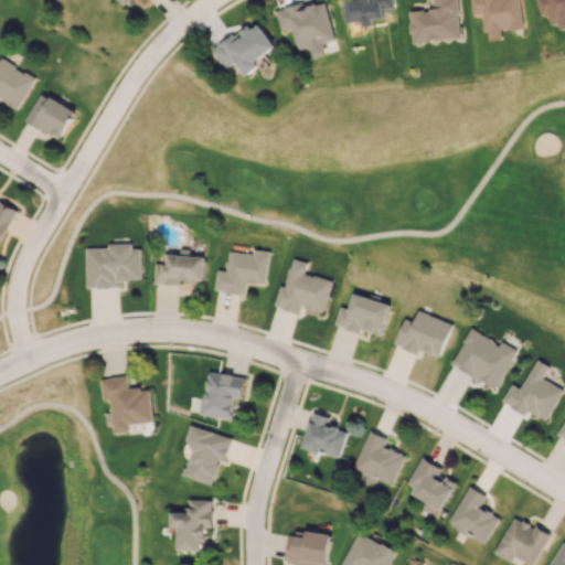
[(344,0),(348,22),(362,20),(362,25),(373,24),(372,19),(385,18),(383,9),(395,7),(393,0),(344,0)]
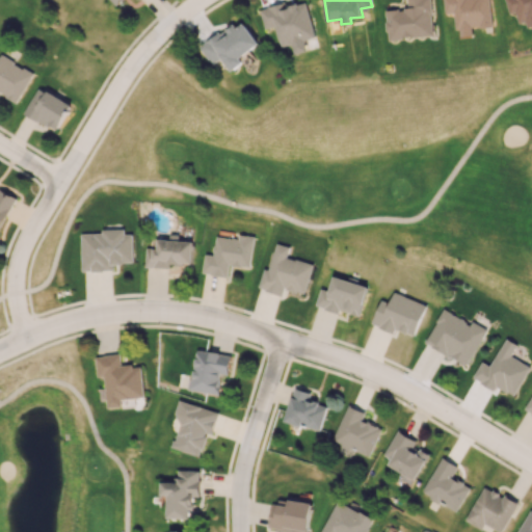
[(434,34),(430,0),(407,0),(408,7),(386,10),(389,40),(434,34)]
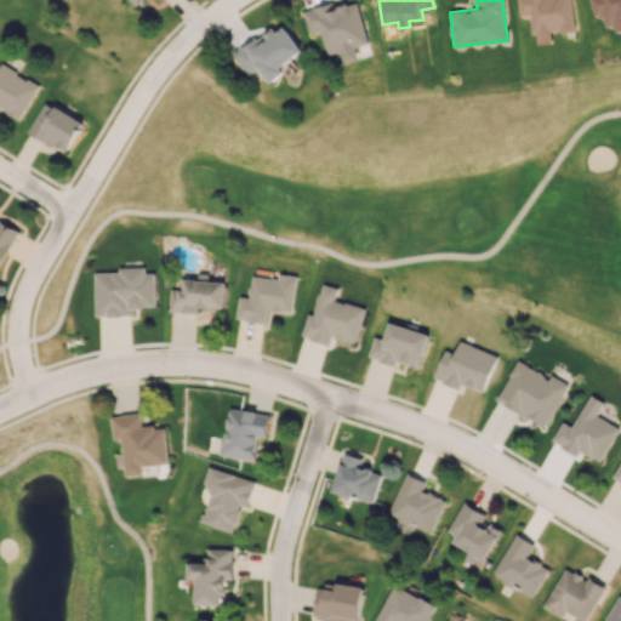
[(571,0),(518,0),(520,16),(531,15),(535,43),(552,40),(552,33),(575,30),(571,0)]
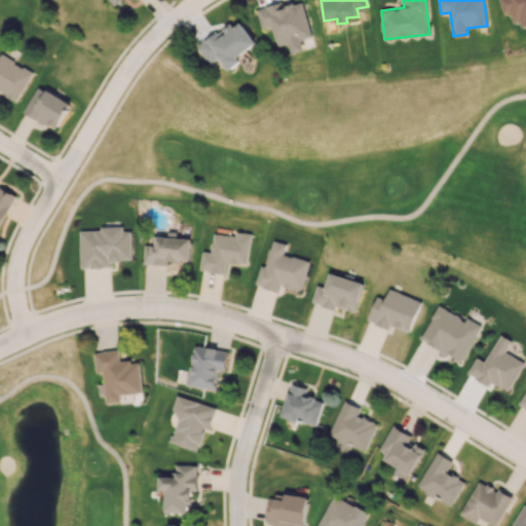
[(525,0),(500,0),(504,13),(511,11),(514,23),(521,21),(522,26),(525,25),(525,0)]
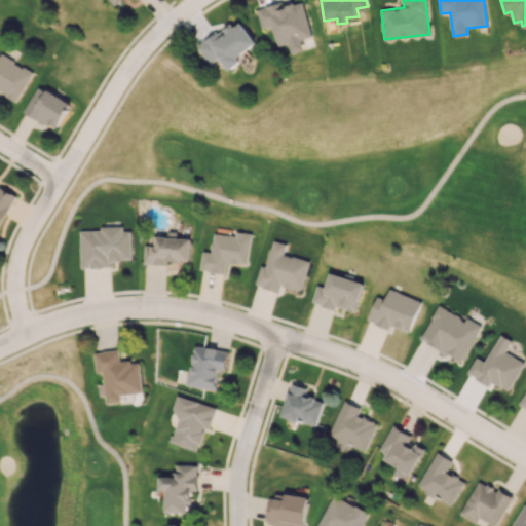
[(257,8),(262,28),(273,26),(278,47),(312,38),(303,1),(283,6),(282,2),(257,8)]
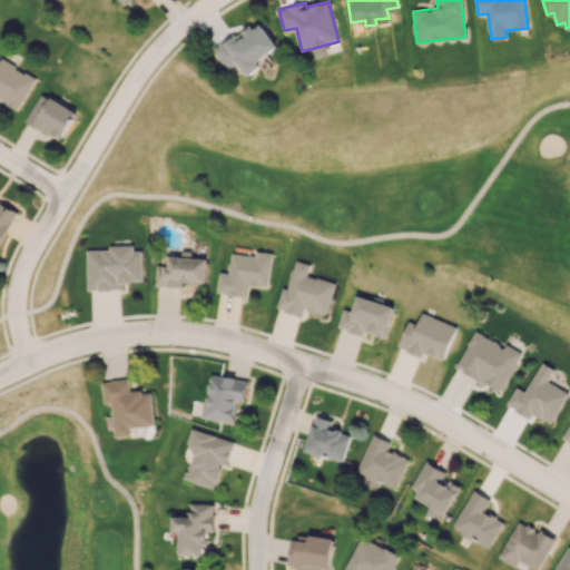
[(227,70),(238,62),(248,76),(261,67),(257,61),(277,47),(258,20),(214,51),(227,70)]
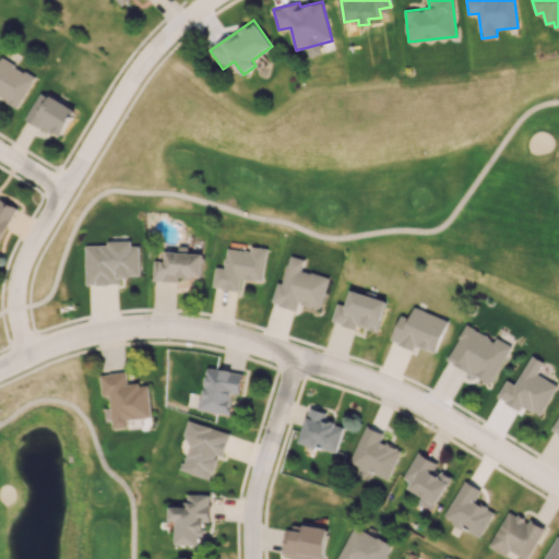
[(0,98),(19,108),(35,76),(0,57),(0,98)]
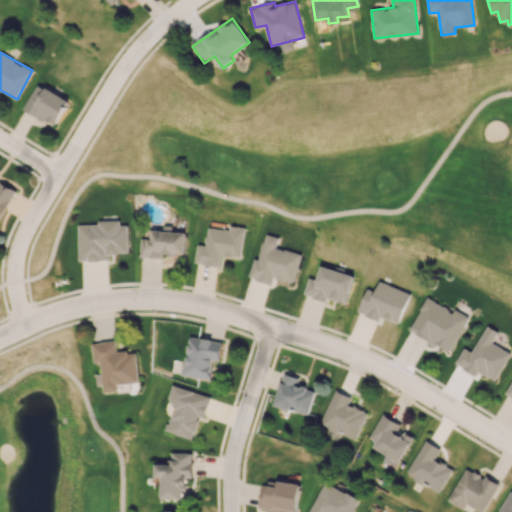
[(23,108),(55,126),(69,101),(37,83),(23,108)]
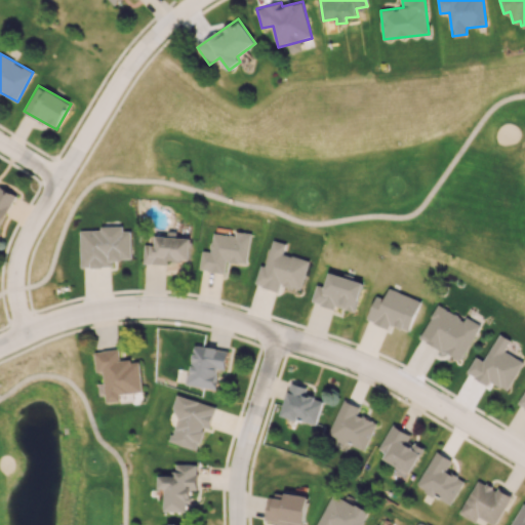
[(0,225),(15,194),(0,187),(0,225)]
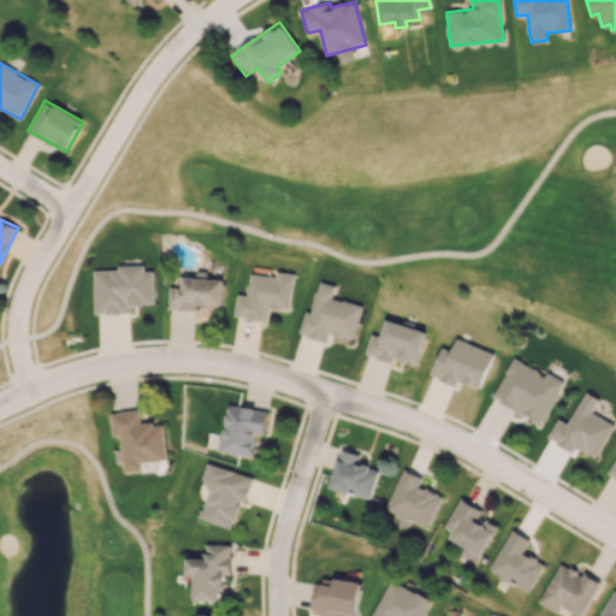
[(94,313),(131,313),(131,304),(154,304),(153,266),(117,267),(117,270),(94,270),(94,313)]
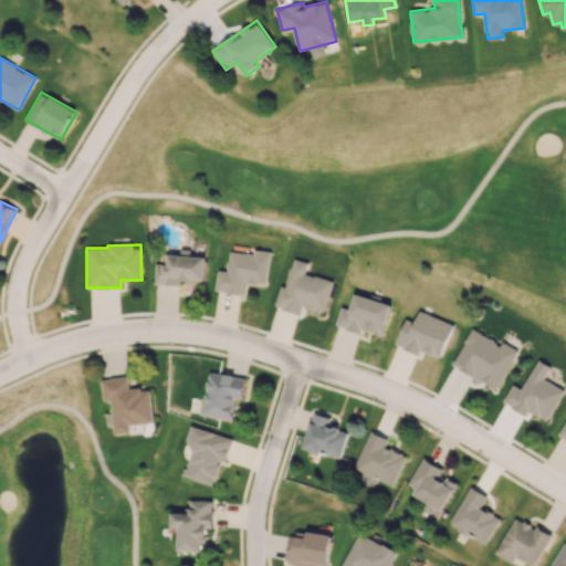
[(155,263),(155,284),(180,284),(180,280),(205,280),(205,257),(189,255),(189,250),(180,249),(180,254),(165,254),(164,264),(155,263)]
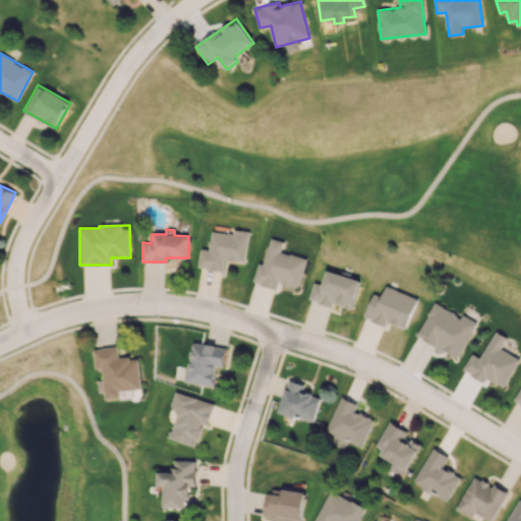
[(244,262),(249,231),(233,229),(233,234),(211,231),(209,249),(200,248),(197,268),(223,272),(224,259),(244,262)]
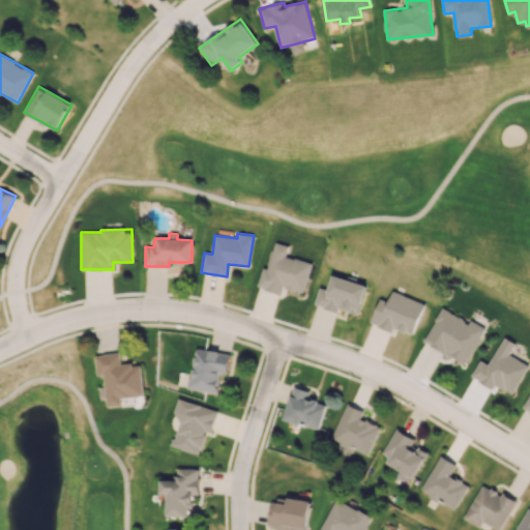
[(312,263),(286,256),(289,245),(273,241),(260,288),(281,294),(283,287),(303,293),(312,263)]
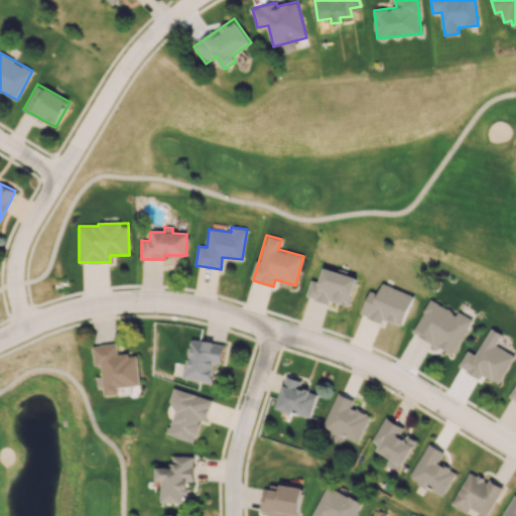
[(310,280),(306,297),(349,306),(356,276),(323,268),(319,282),(310,280)]
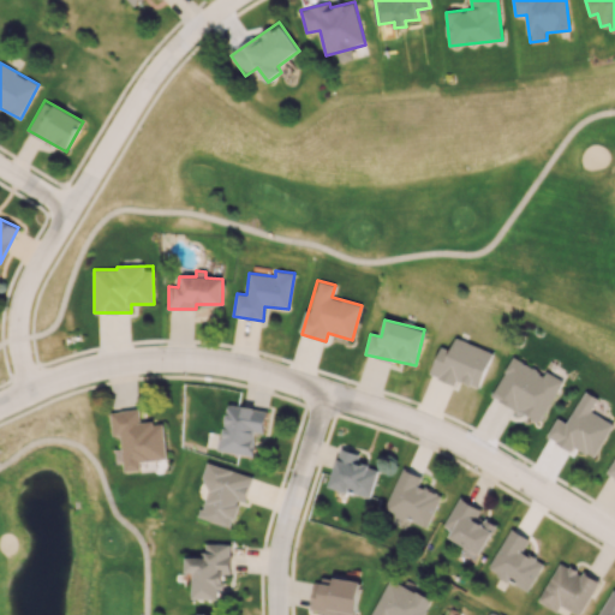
[(491,351),(454,339),(451,350),(439,346),(429,376),(455,383),(457,380),(479,388),(491,351)]
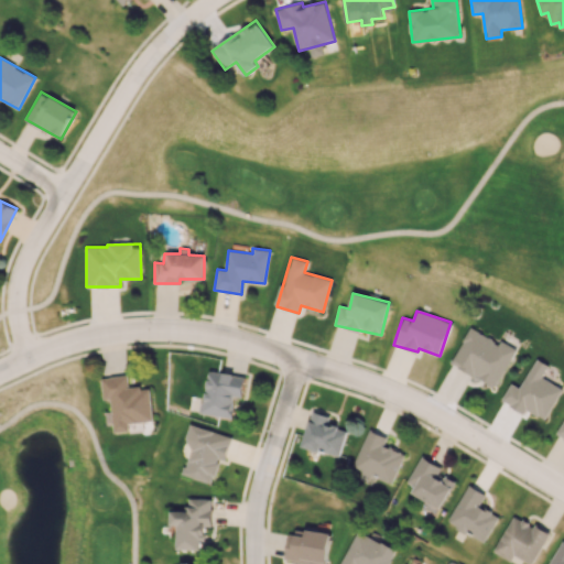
[(451,362),(495,387),(516,348),(500,340),(499,343),(469,327),(451,362)]
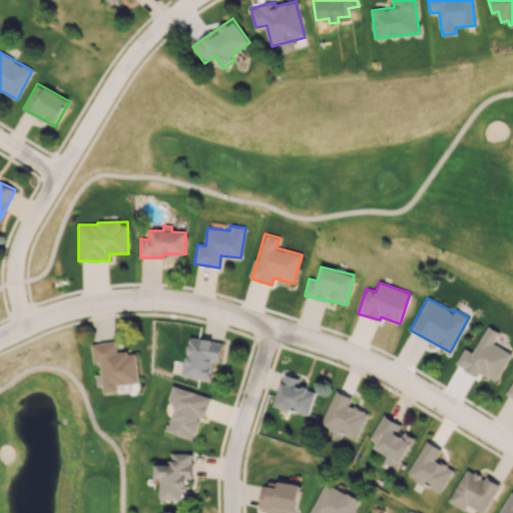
[(496,382),(511,353),(492,343),(498,332),(487,326),(473,353),(465,349),(456,365),(478,377),(480,373),(496,382)]
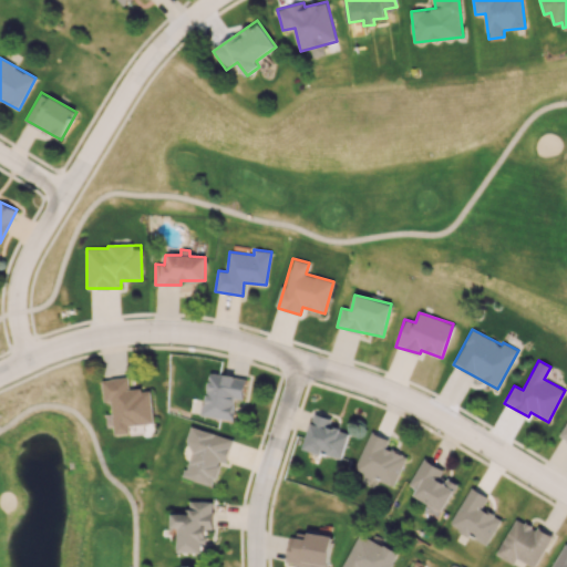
[(246,378),(208,373),(203,416),(233,420),(235,399),(244,400),(246,378)]
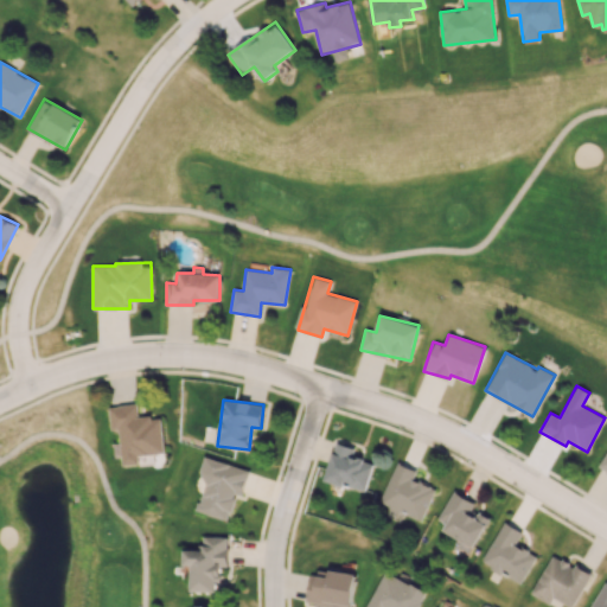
[(161,416),(140,417),(139,403),(110,406),(113,429),(120,429),(123,465),(140,464),(139,455),(165,453),(161,416)]
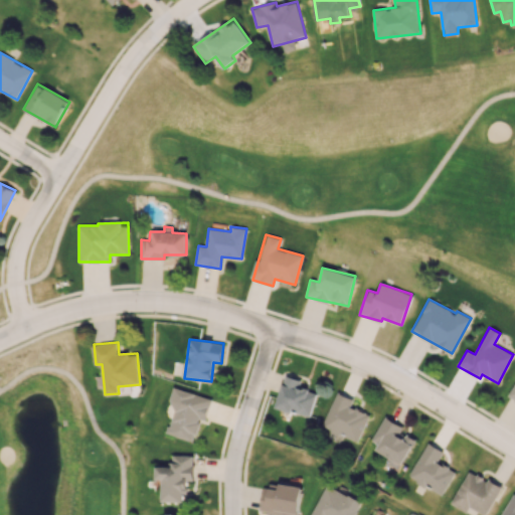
[(276,408),(310,416),(316,391),(300,387),(302,379),(284,375),(276,408)]
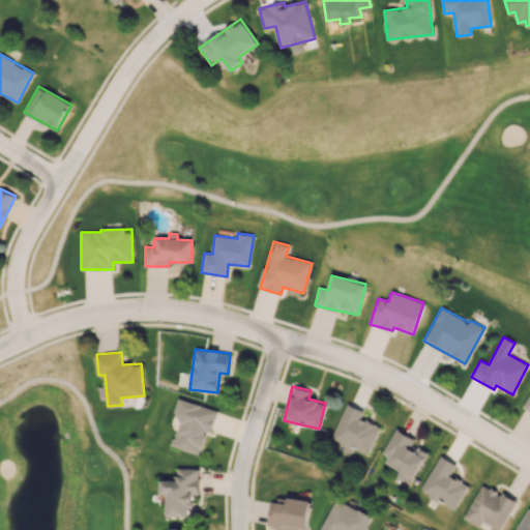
[(217,410),(182,400),(169,444),(199,454),(205,435),(210,436),(217,410)]
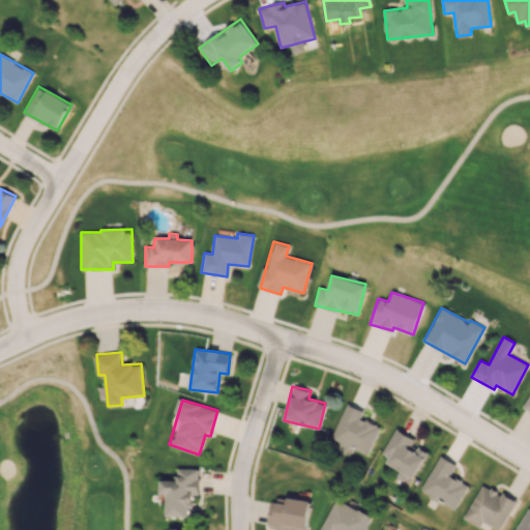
[(367,454),(380,427),(360,418),(363,411),(346,404),(329,444),(349,452),(351,447),(367,454)]
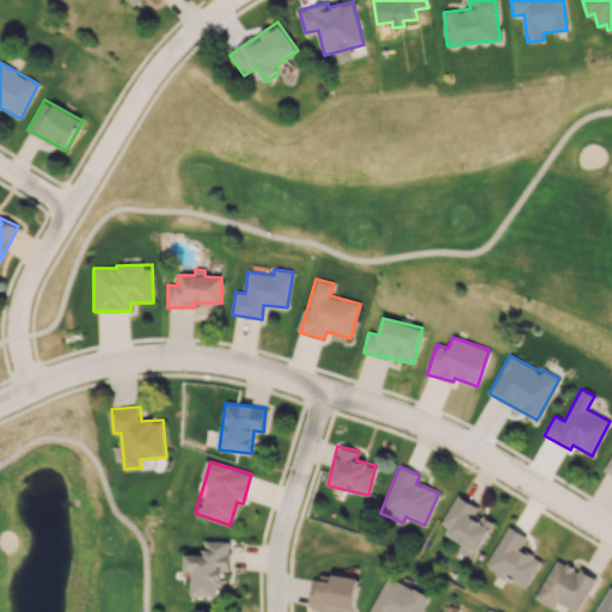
[(477,552),(494,524),(476,513),(479,507),(457,495),(441,524),(450,528),(446,534),(477,552)]
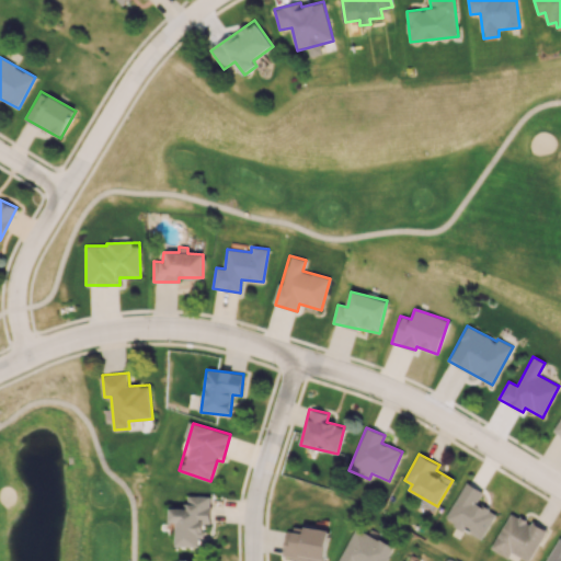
[(482,491),(465,482),(445,519),(482,539),(495,513),(477,503),(482,491)]
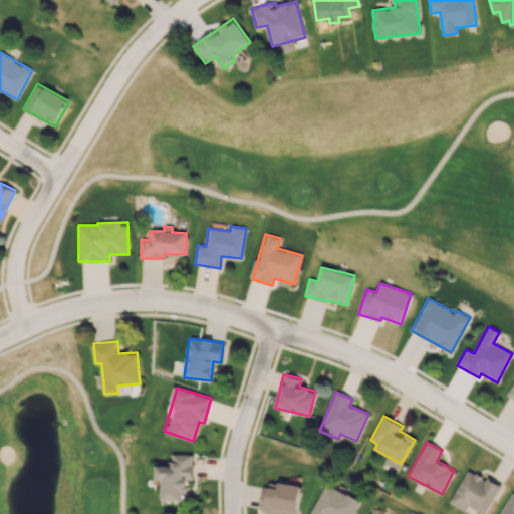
[(162,500),(186,500),(186,479),(193,479),(194,454),(173,454),(172,466),(156,465),(156,478),(163,478),(162,500)]
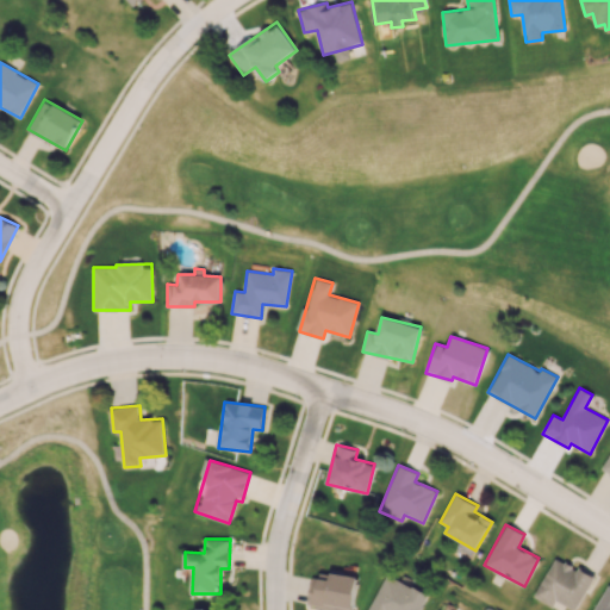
[(534,597),(553,607),(555,601),(573,609),(576,609),(593,577),(555,556),(534,597)]
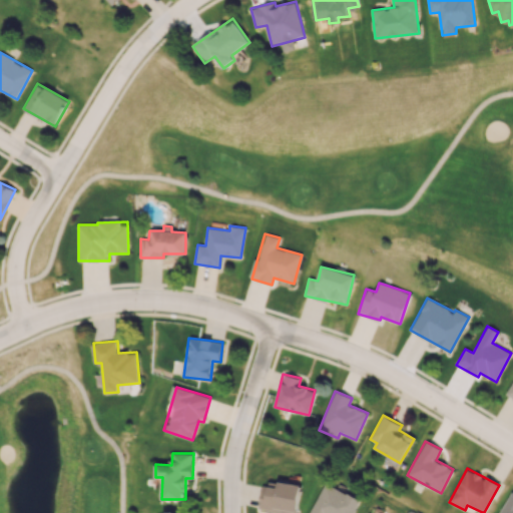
[(296,512),(301,484),(278,480),(277,485),(263,483),(259,509),(282,512),(296,512)]
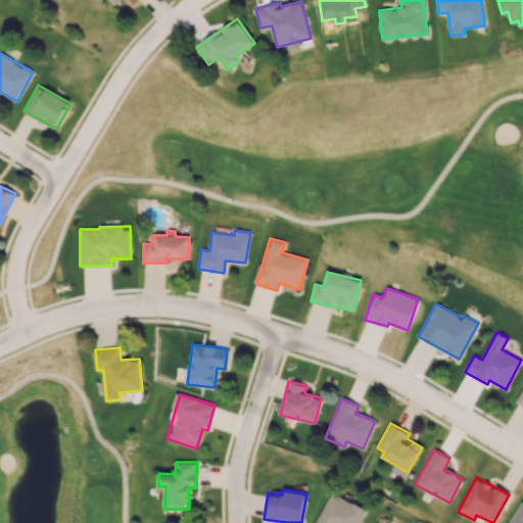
[(316,522),(361,522),(368,509),(331,492),(316,522)]
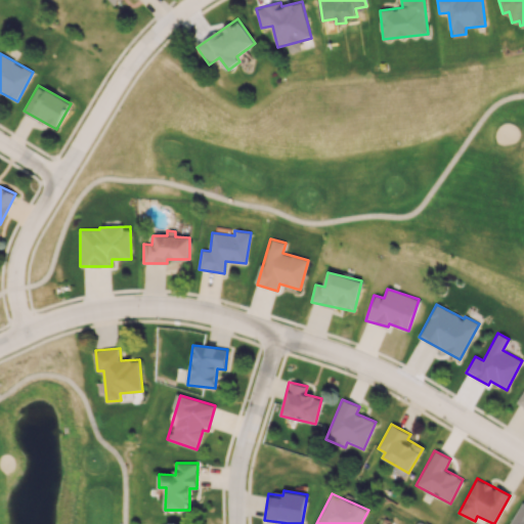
[(523,523),(523,504),(521,503),(509,523),(523,523)]
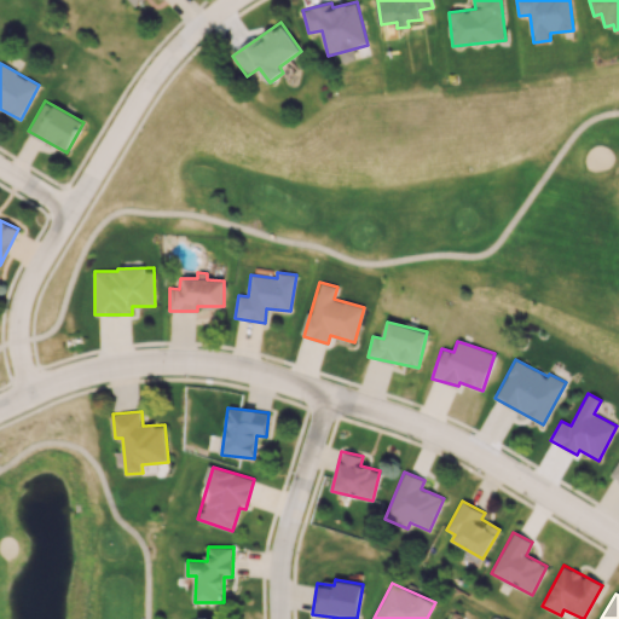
All buildings are outlined.
